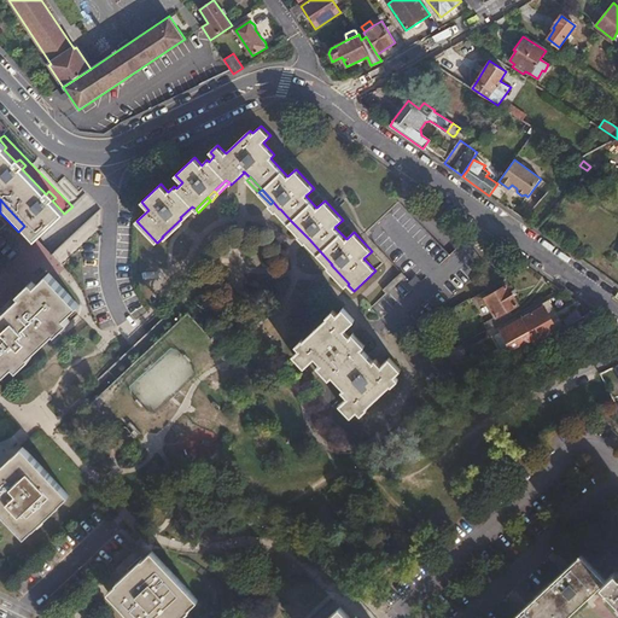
[(275,213),(277,211),(280,209),(279,209),(273,202),(270,204),(269,205),(275,213)]
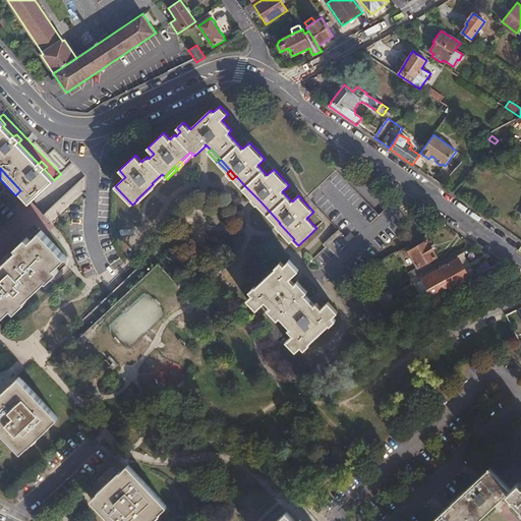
[(153,184),(155,185),(165,176),(162,174),(152,183),(153,184)]
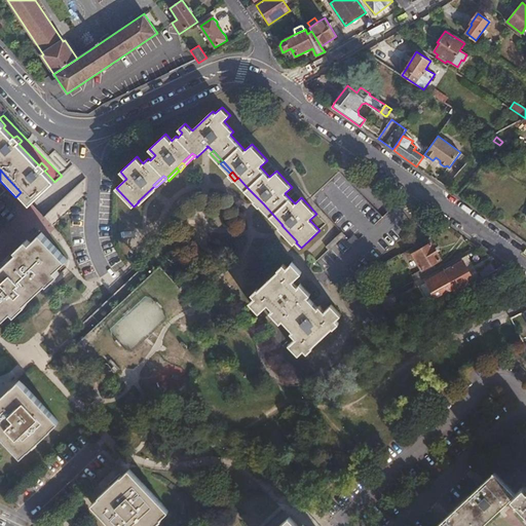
[(235,180),(245,190),(248,188),(238,178),(235,180)]
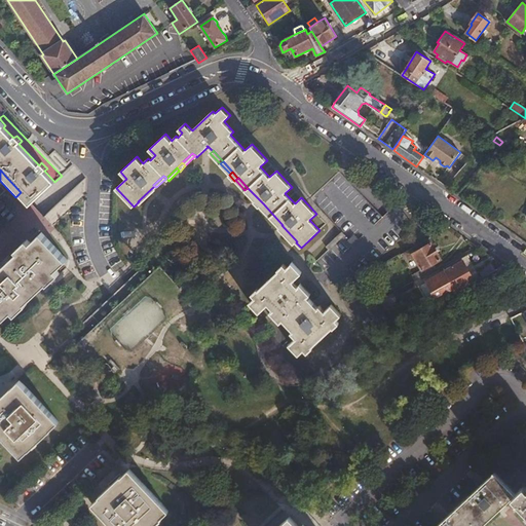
[(15,197),(0,181),(0,184),(13,199),(15,197)]
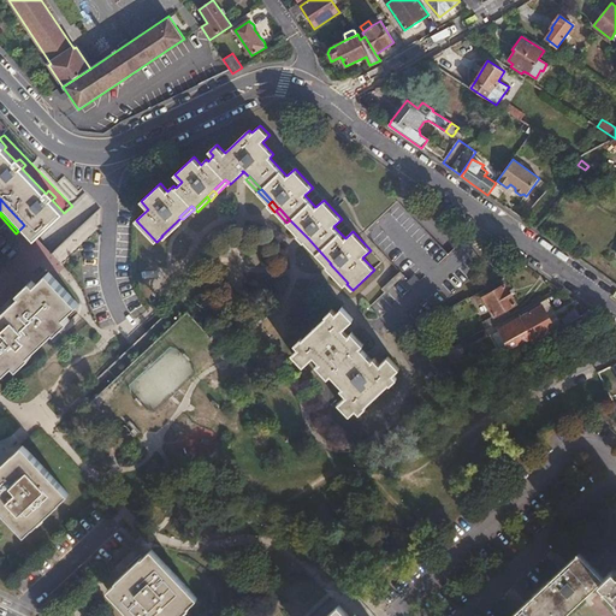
[(0,302),(52,254),(37,238),(30,244),(18,231),(16,234),(0,215),(0,302)]
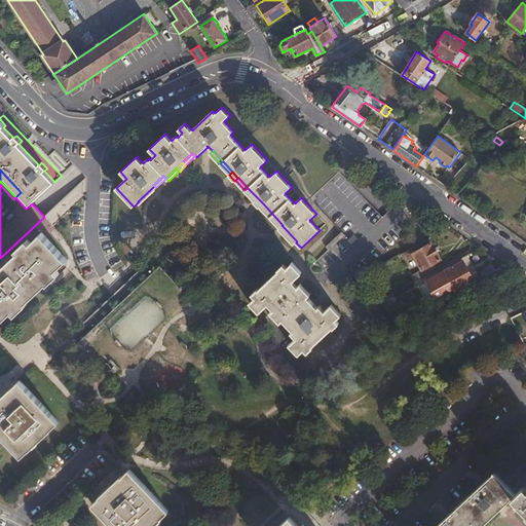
[(138,201),(139,201),(141,203),(157,189),(156,187),(154,186),(138,201)]
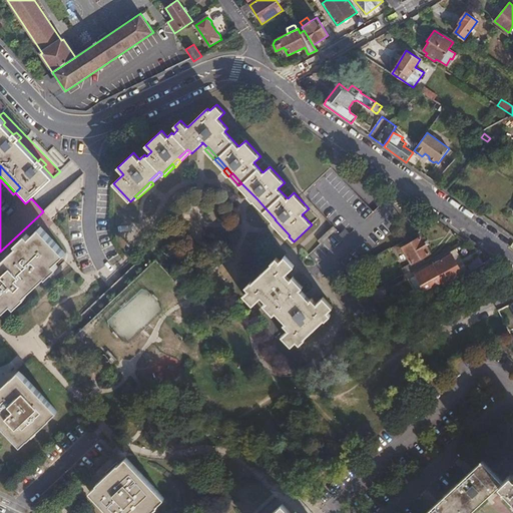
[(238,185),(248,195),(251,193),(241,183),(238,185)]
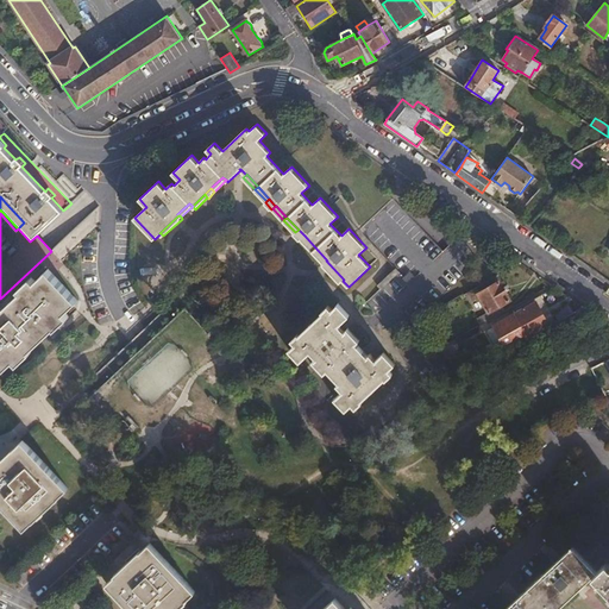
[(24,223),(18,228),(30,242),(36,236),(31,230),(24,223)]
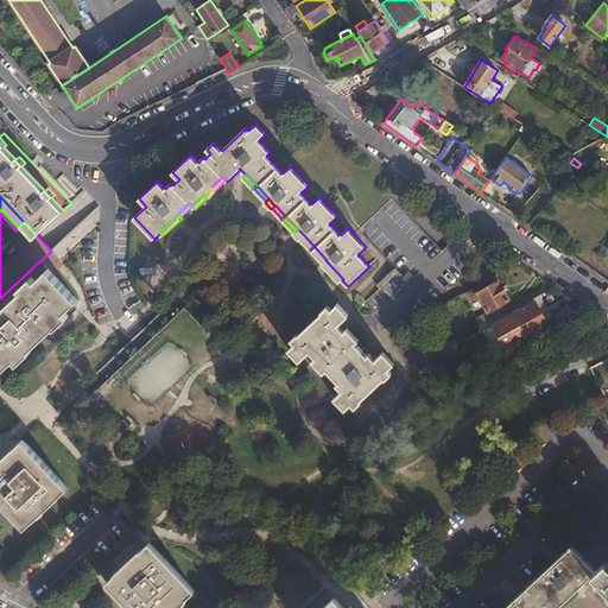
[(299,240),(301,239),(304,235),(298,229),(295,232),(293,233),(299,240)]
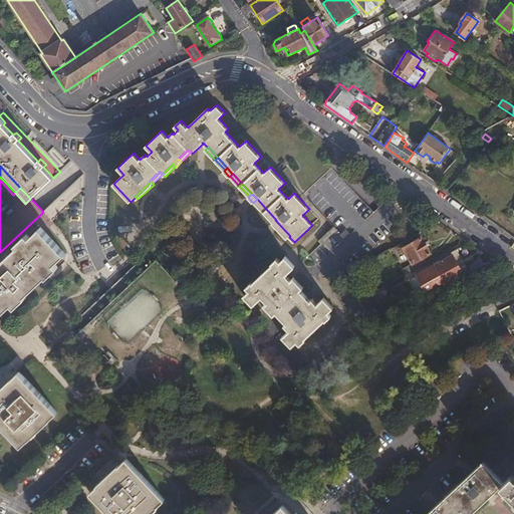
[(254,202),(264,212),(266,209),(257,199),(254,202)]
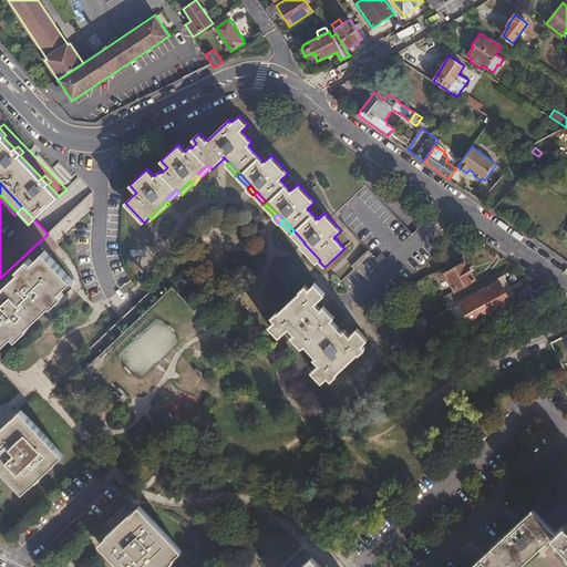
[(291,234),(301,245),(303,243),(305,243),(294,230),(291,234)]
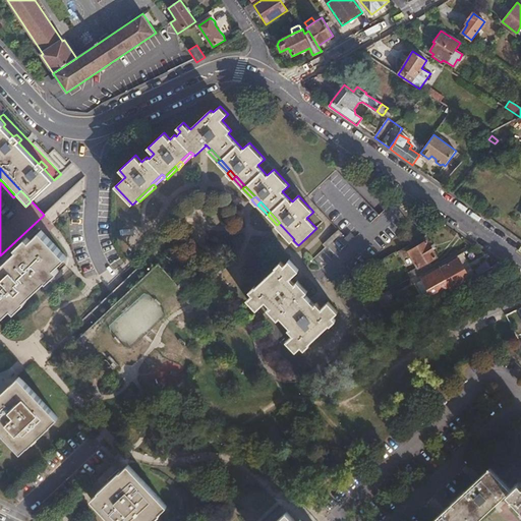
[(291,242),(293,240),(294,239),(279,223),(277,225),(276,226),(291,242)]
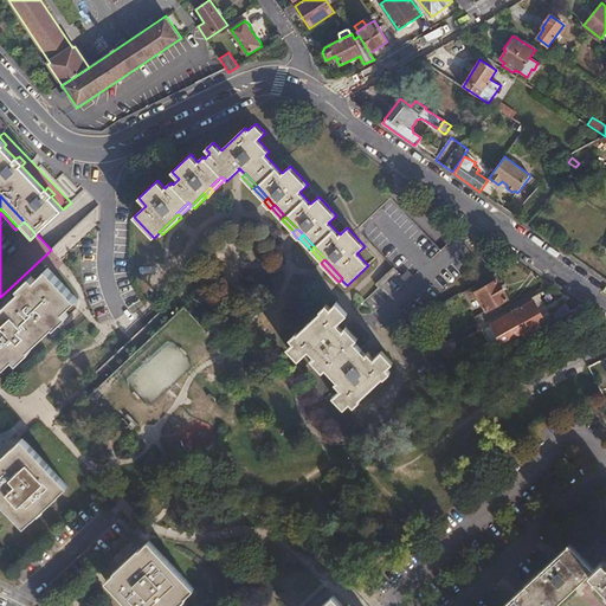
[(52,324),(65,311),(78,300),(49,268),(23,291),(21,290),(0,309),(0,368),(2,371),(14,359),(27,347),(31,349),(55,327),(52,324)]
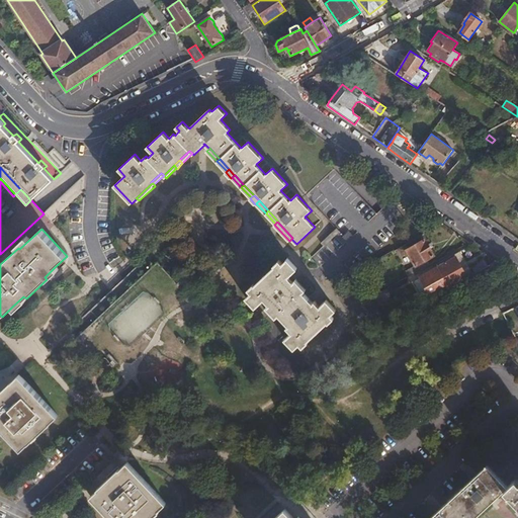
[(423,235),(419,237),(399,249),(403,256),(405,255),(407,257),(409,256),(414,266),(415,267),(435,255),(423,235)]
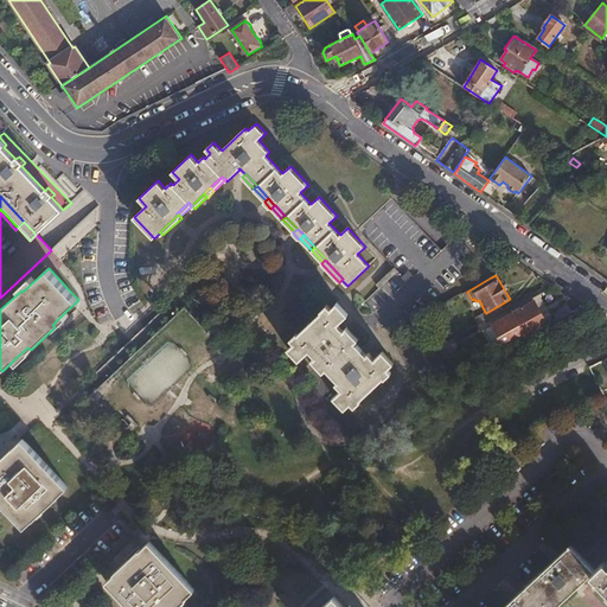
[(535,300),(513,312),(526,338),(555,323),(551,314),(545,318),(535,300)]
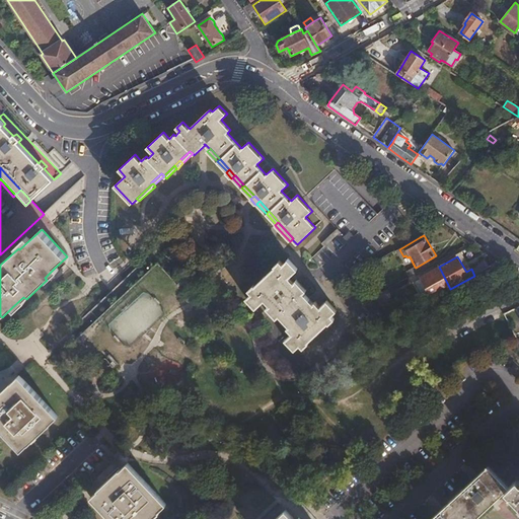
[(287,327),(289,329),(292,332),(285,340),(295,350),(300,345),(306,340),(308,342),(328,323),(326,320),(332,315),(331,315),(338,310),(327,300),(320,306),(315,301),(313,303),(304,293),(294,282),(290,278),(298,269),(289,258),(283,264),(280,260),(275,266),(275,267),(255,285),(254,284),(248,290),(251,293),(246,298),(256,308),(265,300),(282,318),(289,325),(287,327)]
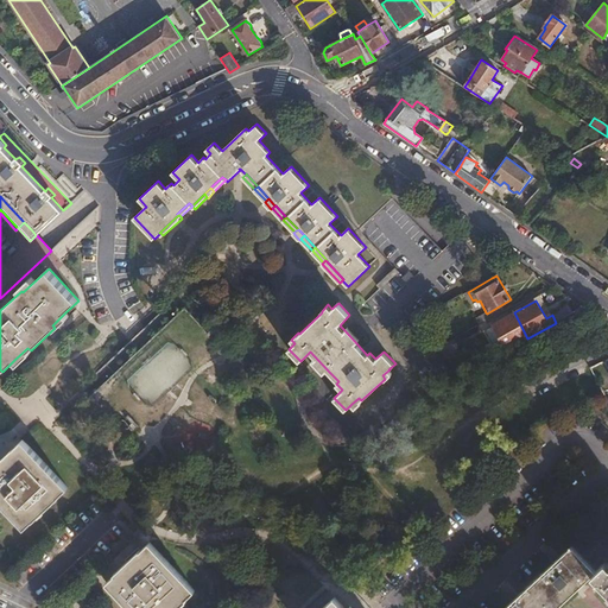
[(150,343),(140,353),(138,354),(93,397),(159,469),(222,411),(217,406),(219,405),(214,398),(213,400),(190,375),(222,347),(213,336),(215,335),(209,329),(207,330),(204,328),(214,320),(209,314),(200,323),(188,309),(156,339),(150,343)]
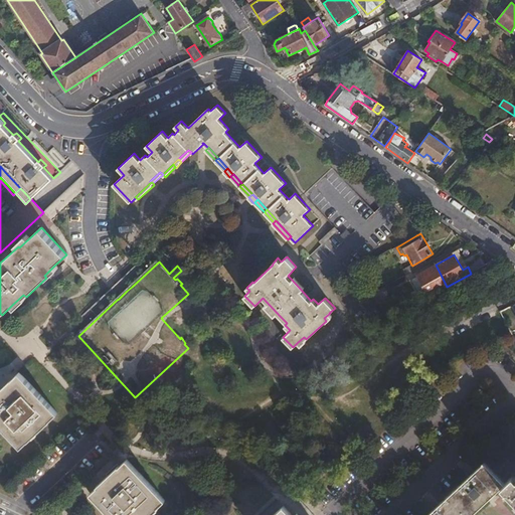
[(58,268),(55,265),(44,276),(46,278),(47,279),(58,268)]
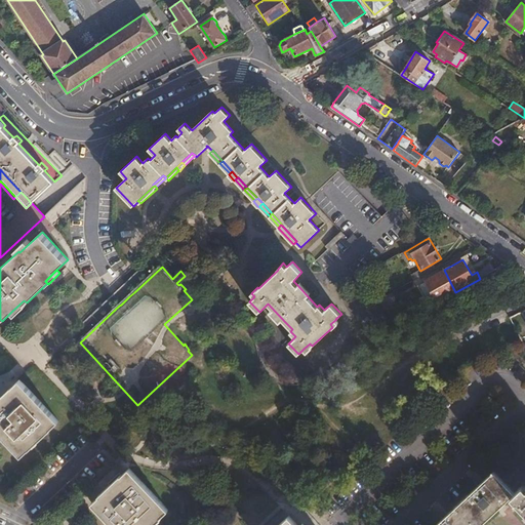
[(455,292),(444,270),(426,280),(436,296),(447,291),(450,289),(452,294),(455,292)]
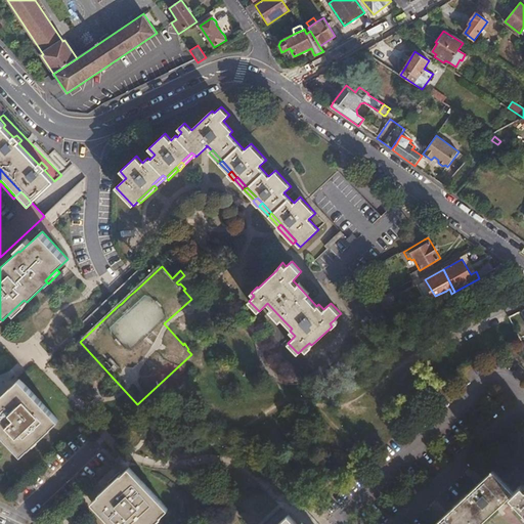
[(300,282),(297,285),(307,296),(310,293),(300,282)]
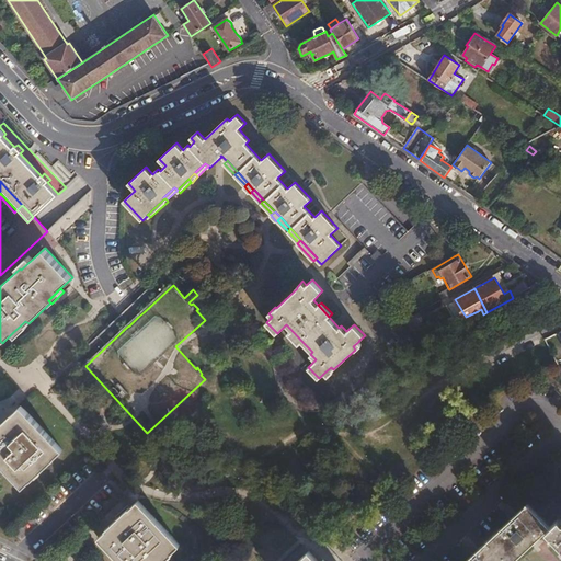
[(25,321),(13,332),(18,336),(30,324),(29,323),(25,321)]
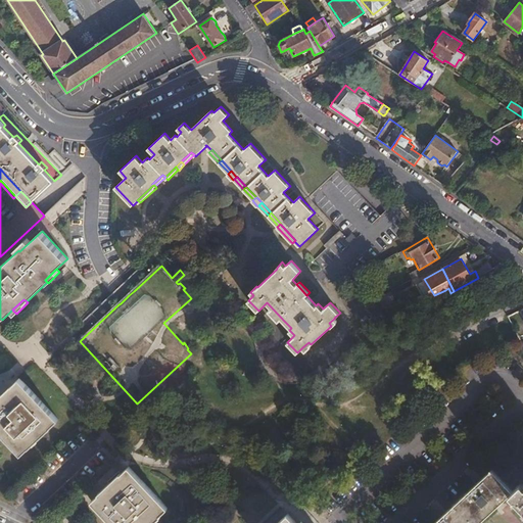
[(464,367),(469,364),(465,354),(470,352),(463,339),(453,344),(464,367)]
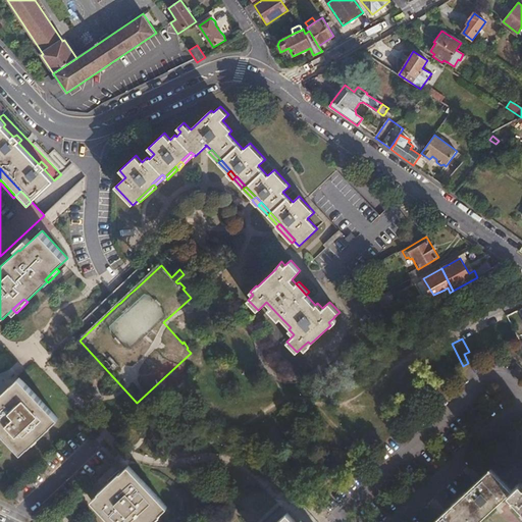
[(308,342),(302,347),(305,350),(311,345),(310,344),(308,342)]
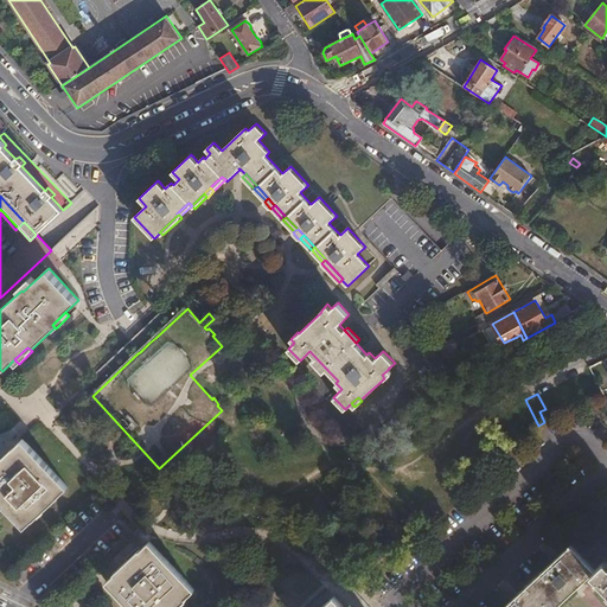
[(562,401),(555,404),(560,414),(574,407),(569,397),(562,401)]
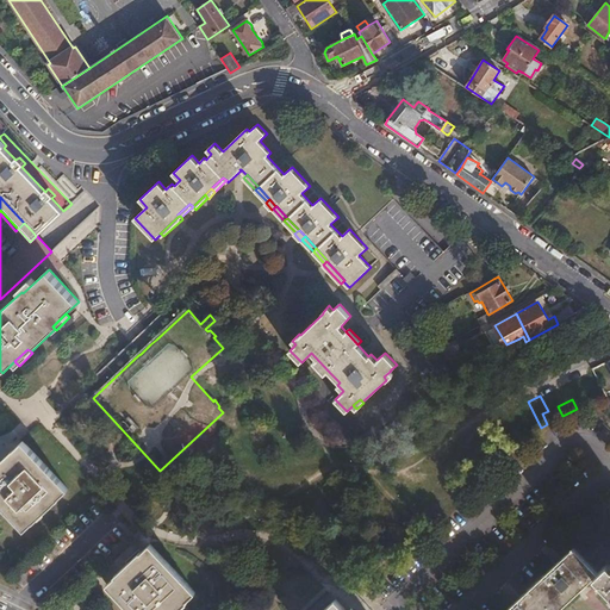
[(0,503),(25,530),(35,522),(60,498),(69,490),(23,441),(14,449),(16,450),(0,465),(0,503)]
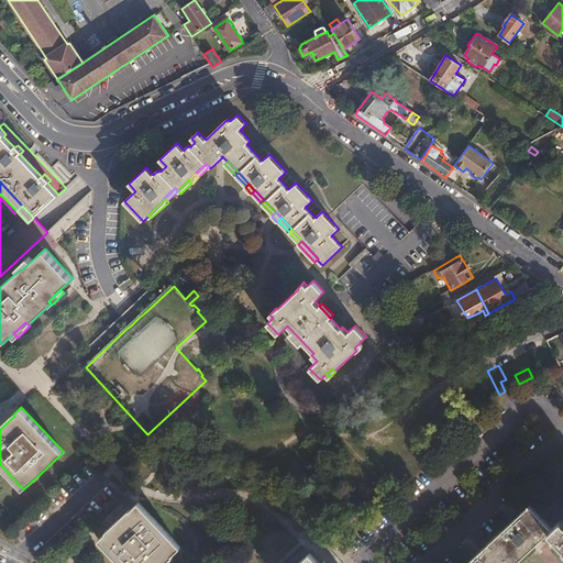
[(0,429),(14,416),(13,415),(0,426),(0,429)]
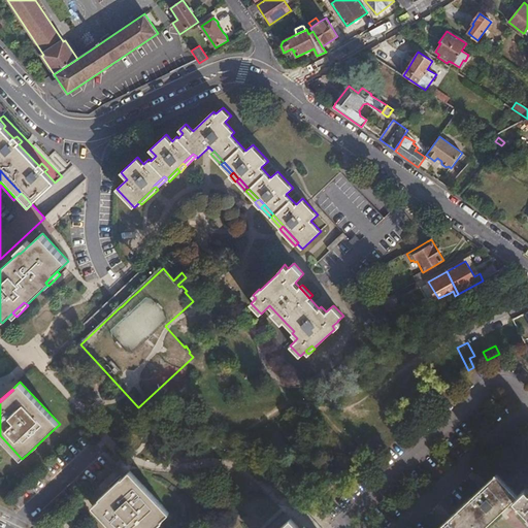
[(496,473),(438,527),(483,527),(514,500),(527,515),(527,465),(507,486),(496,473)]
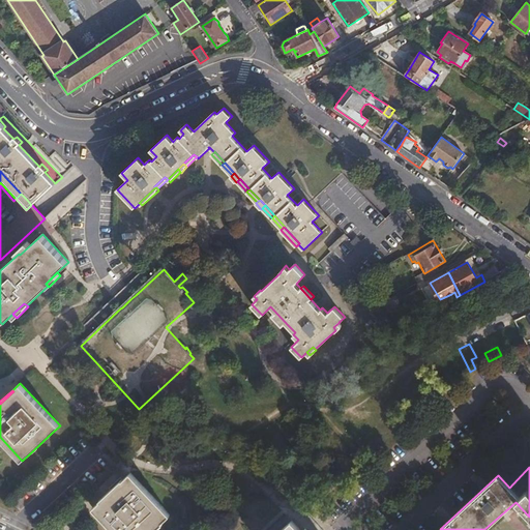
[(102,502),(100,501),(93,507),(113,529),(151,529),(162,521),(163,522),(171,514),(130,472),(123,479),(124,481),(102,502)]
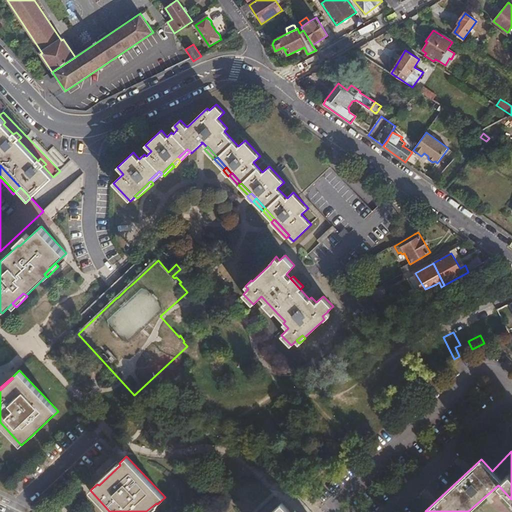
[(119,463),(97,484),(99,485),(120,465),(119,463)]
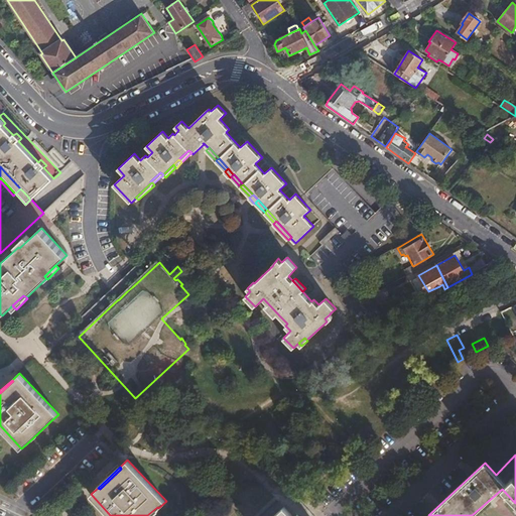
[(147,515),(149,515),(158,508),(157,507),(147,515)]
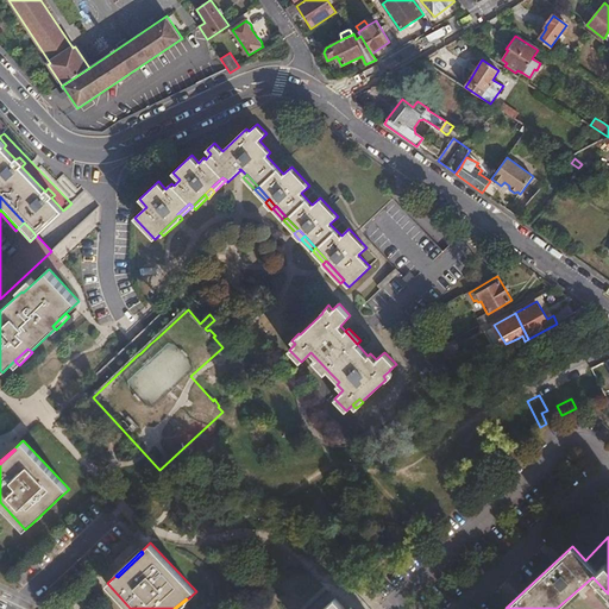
[(345,608),(336,598),(322,608),(345,608)]
